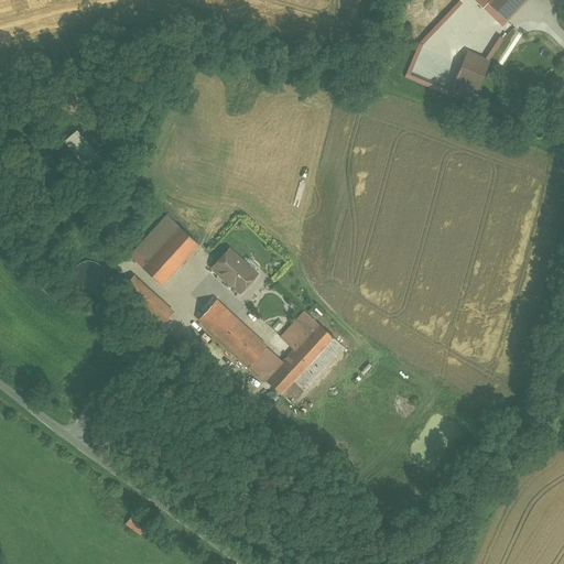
[(524,0),(487,0),(486,1),(506,20),(524,0)]
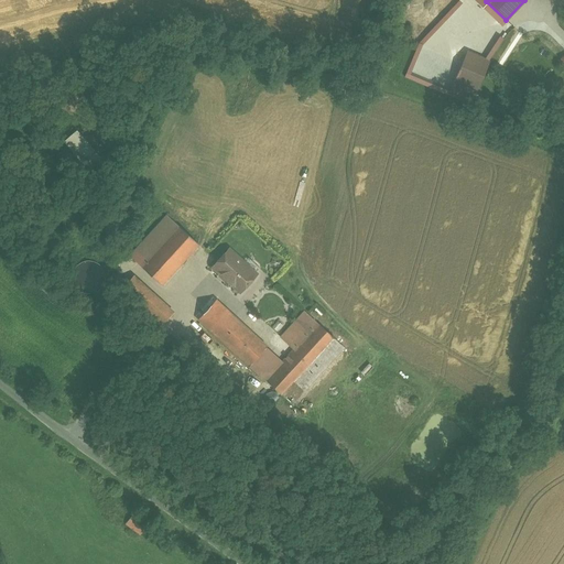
[(552,88),(543,93),(549,102),(557,98),(552,88)]
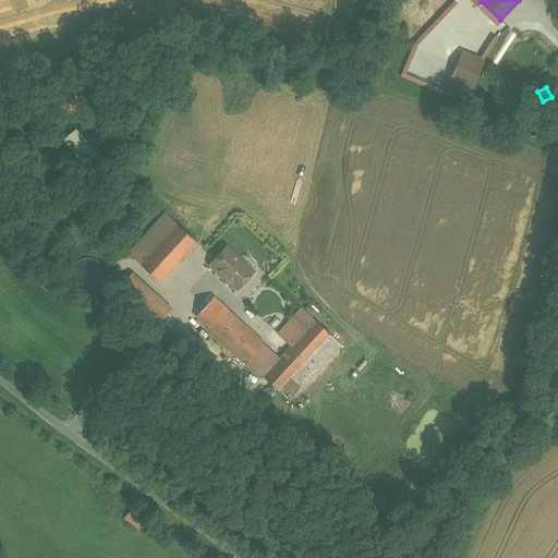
[(58,138),(80,170),(94,160),(72,129),(58,138)]
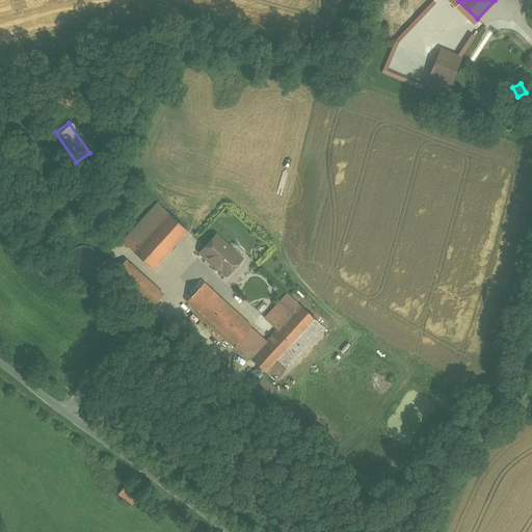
[(157,204),(123,242),(133,251),(168,214),(157,204)]
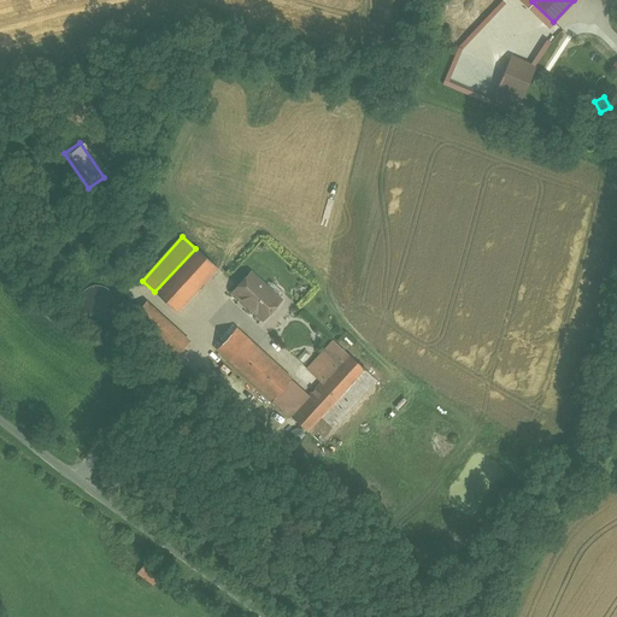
[(195,248),(154,292),(176,312),(217,268),(195,248)]
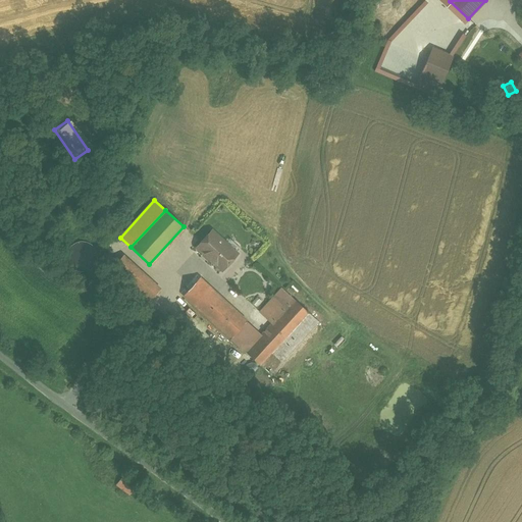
[(238,254),(212,230),(197,247),(222,270),(238,254)]
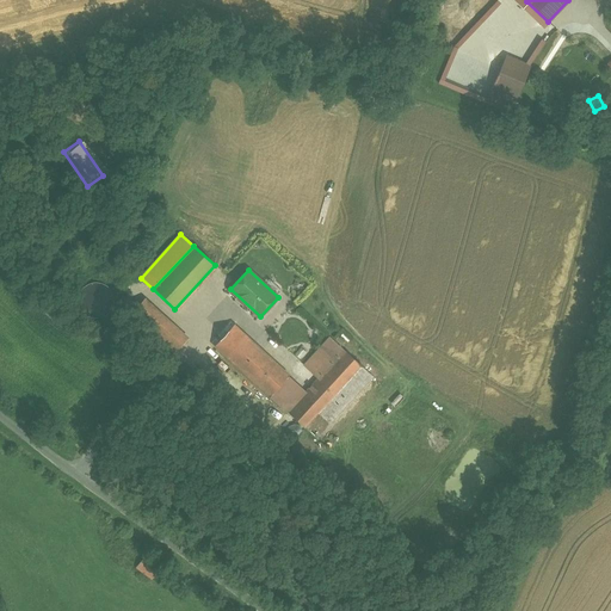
[(105,285),(103,284),(99,283),(96,283),(92,283),(90,284),(87,285),(85,287),(82,289),(81,290),(80,292),(79,295),(79,296),(79,297),(79,300),(78,302),(79,304),(79,306),(80,308),(81,310),(82,313),(85,314),(86,315),(87,316),(90,318),(91,318),(94,319),(97,319),(100,318),(104,316),(107,315),(109,313),(111,312),(112,309),(113,307),(113,304),(115,302),(115,300),(113,297),(113,295),(112,294),(111,291),(110,290),(109,288),(106,287),(105,285)]
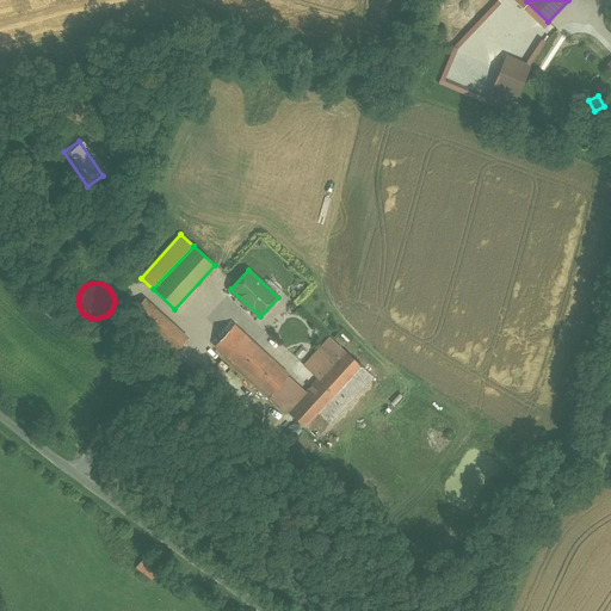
[(183,345),(139,304),(130,314),(174,355),(183,345)]
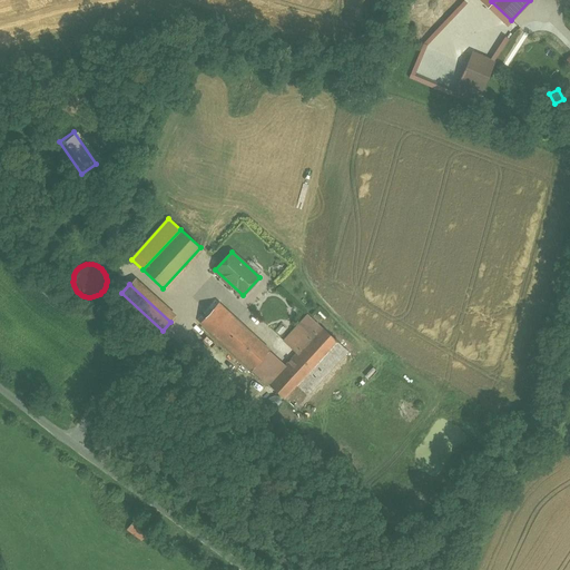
[(262,343),(218,303),(200,323),(252,370),(269,351),(262,343)]
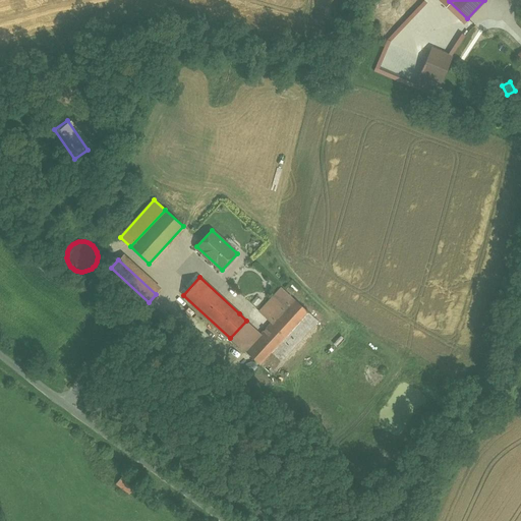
[(282,288),(259,311),(272,323),(294,299),(282,288)]
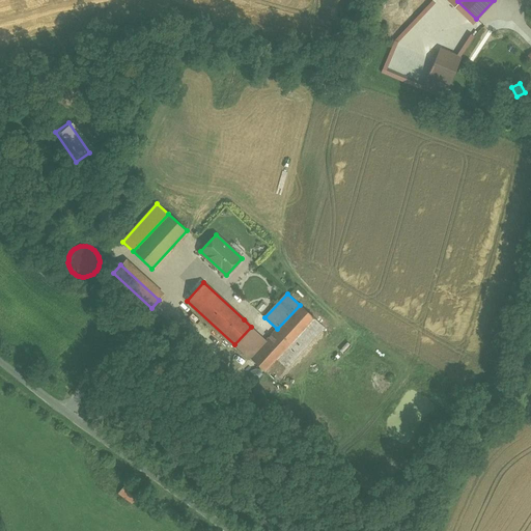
[(277,329),(250,358),(275,381),(324,327),(300,305),(277,329)]
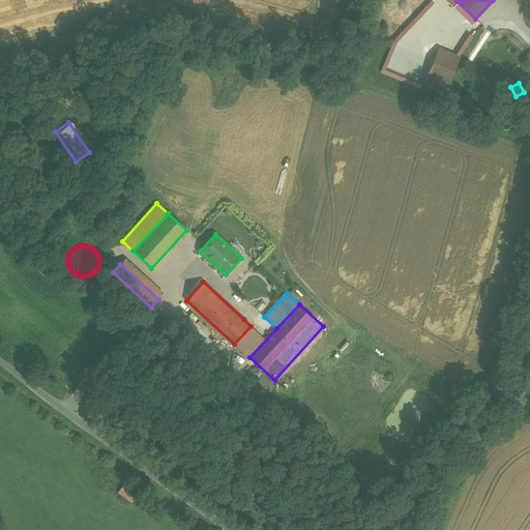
[(114,494),(129,502),(137,489),(121,480),(114,494)]
